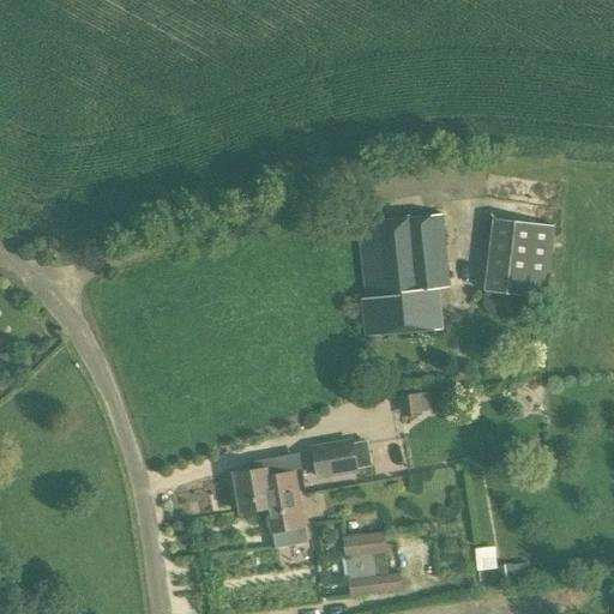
[(366,336),(440,327),(437,288),(450,287),(443,214),(357,222),(365,300),(362,300),(366,336)]
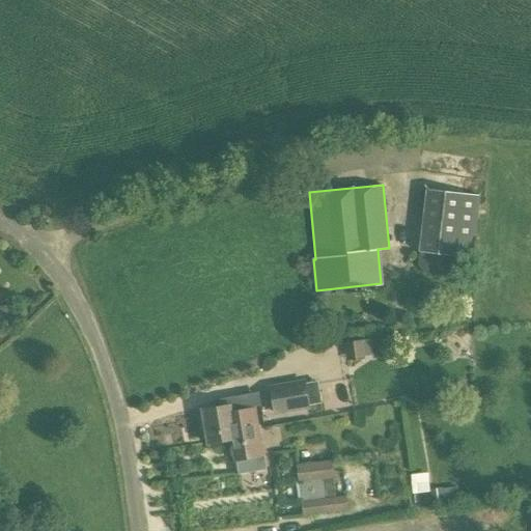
[(472,257),(479,196),(426,189),(418,251),(472,257)]
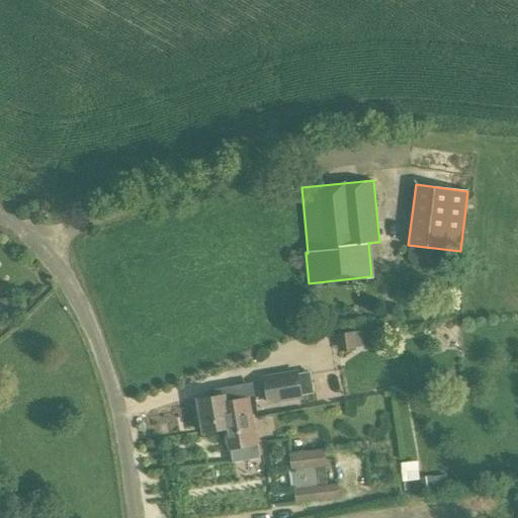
[(337,351),(355,349),(353,332),(335,333),(337,351)]
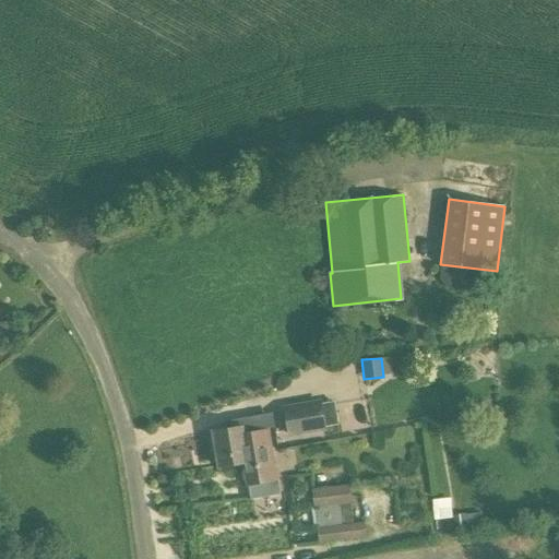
[(321,403),(321,399),(282,406),(288,438),(326,430),(325,427),(337,424),(333,401),(321,403)]
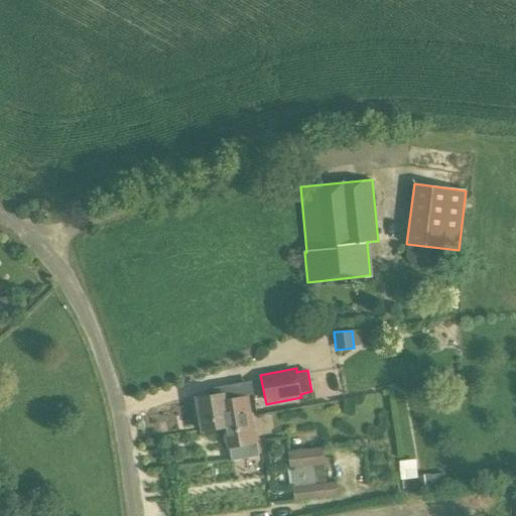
[(243,407),(241,398),(224,400),(223,394),(197,398),(202,430),(224,426),(228,425),(226,414),(230,414),(230,409),(243,407)]
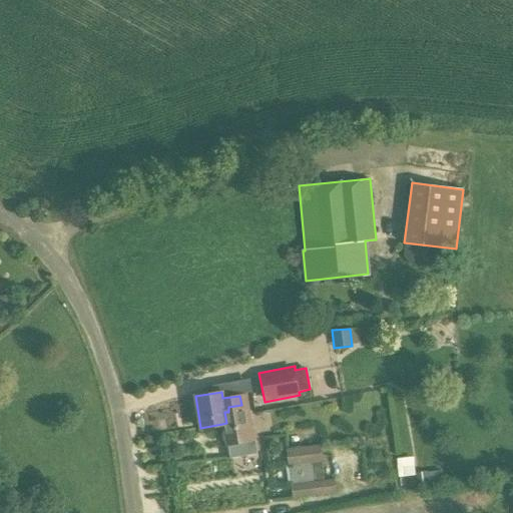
[(222,424),(226,445),(253,440),(245,395),(239,396),(241,405),(228,407),(228,412),(224,412),(226,423),(222,424)]
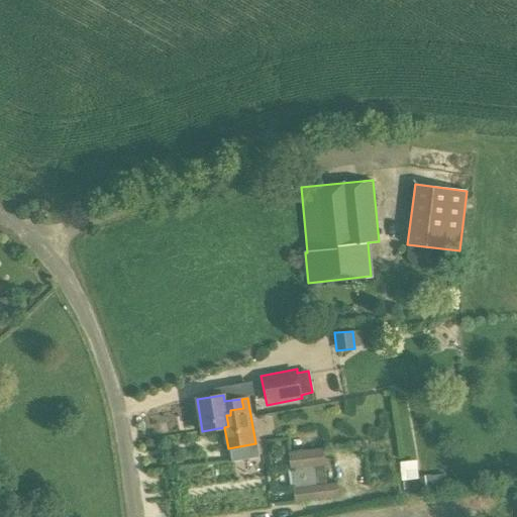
[(326,484),(323,466),(324,466),(322,448),(288,452),(290,469),(292,469),(294,488),(293,489),(294,502),(338,496),(337,482),(326,484)]
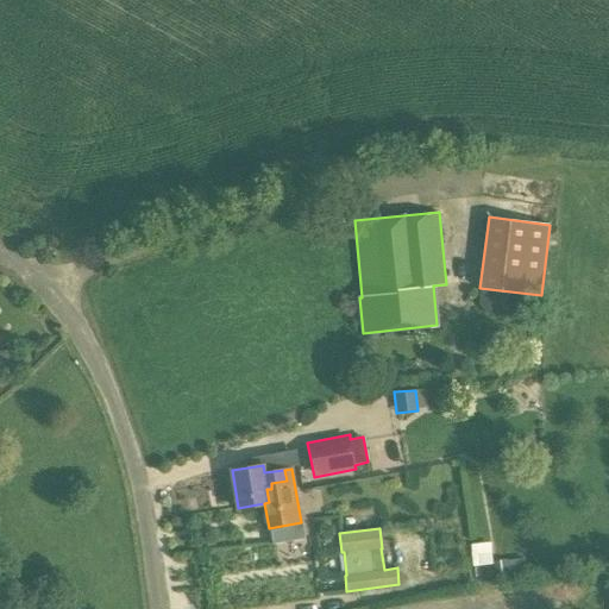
[(472,566),(484,565),(482,542),(470,545),(472,566)]
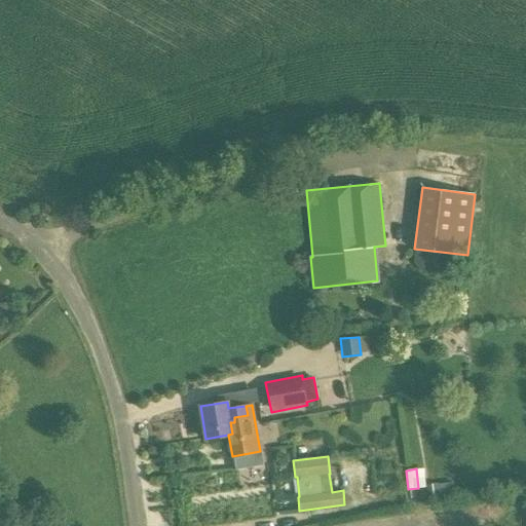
[(455,492),(454,482),(438,484),(439,494),(455,492)]
